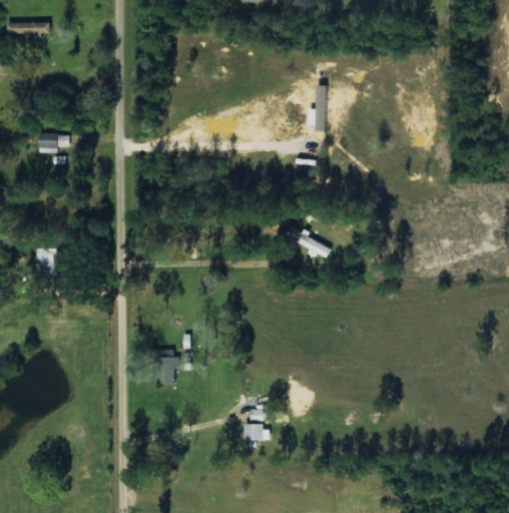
[(6,22),(6,33),(50,32),(49,21),(6,22)]
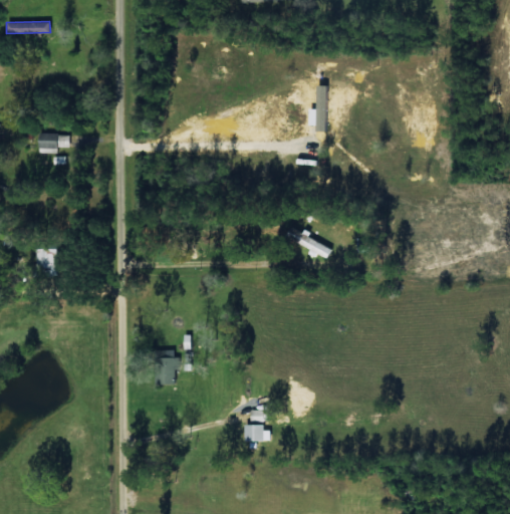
[(56,153),(56,147),(68,147),(68,134),(38,134),(38,153),(56,153)]
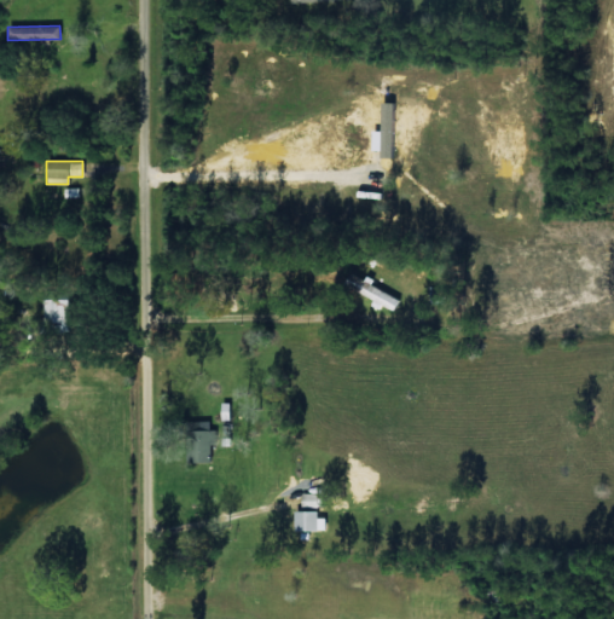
[(70,299),(44,299),(44,329),(69,330),(70,299)]
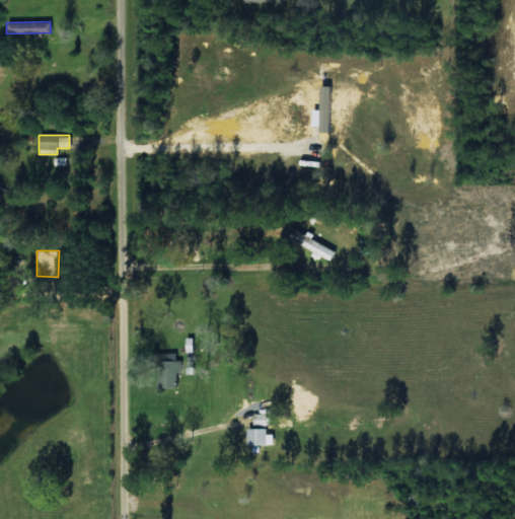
[(192,338),(182,338),(182,352),(192,353),(192,338)]
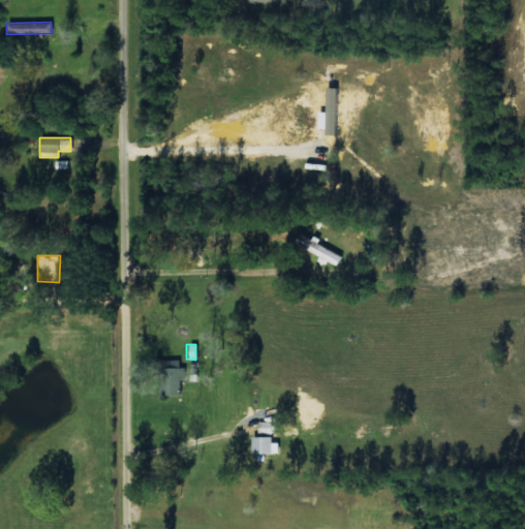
[(160,396),(180,395),(180,361),(159,361),(160,396)]
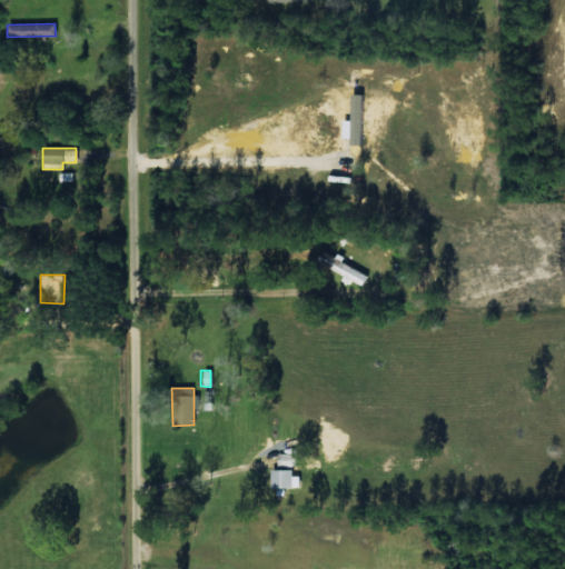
[(291,488),(293,466),(298,466),(298,455),(277,455),(277,469),(271,469),(270,487),(291,488)]
